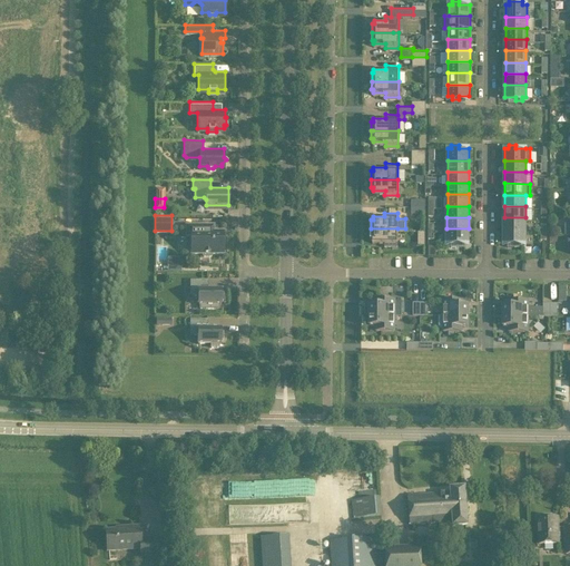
[(504,217),(504,228),(524,228),(526,217),(504,217)]
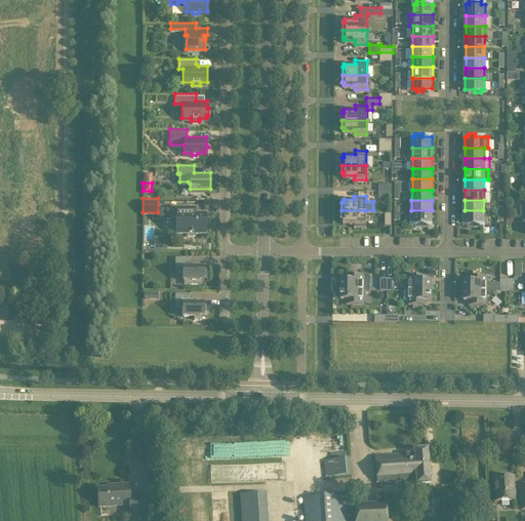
[(171,204),(171,214),(177,214),(177,231),(188,231),(188,232),(189,233),(194,233),(195,232),(195,231),(205,231),(205,218),(206,218),(206,213),(205,213),(205,211),(196,211),(196,207),(191,207),(191,204),(171,204)]
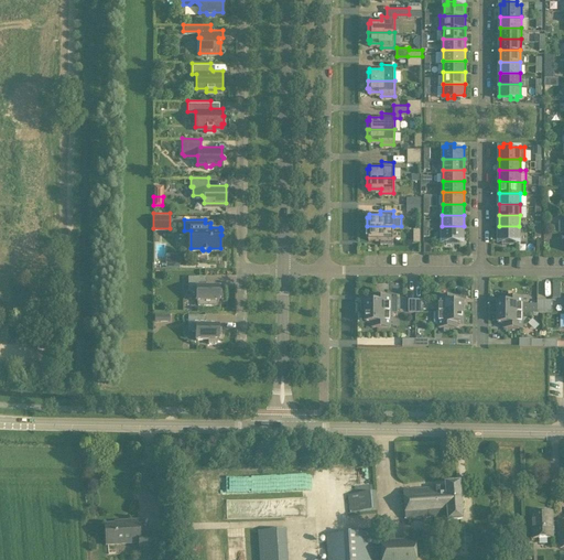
[(367,226),(367,234),(368,234),(368,237),(380,237),(380,241),(393,241),(393,226),(367,226)]
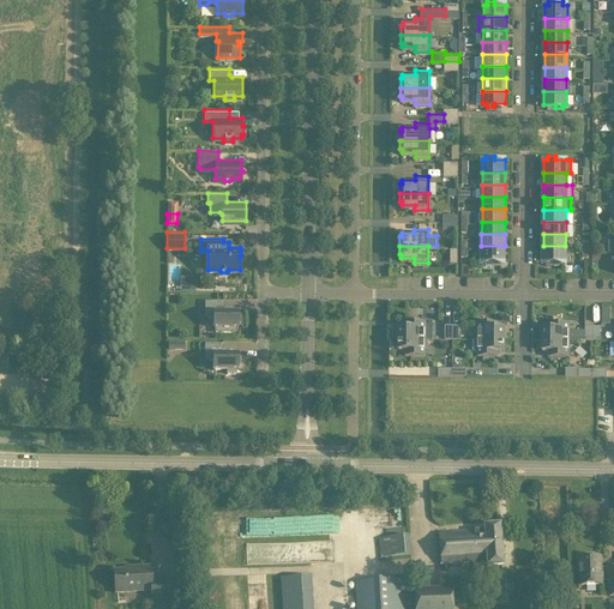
[(481,246),(481,259),(486,259),(486,263),(493,263),(493,259),(505,259),(505,246),(481,246)]
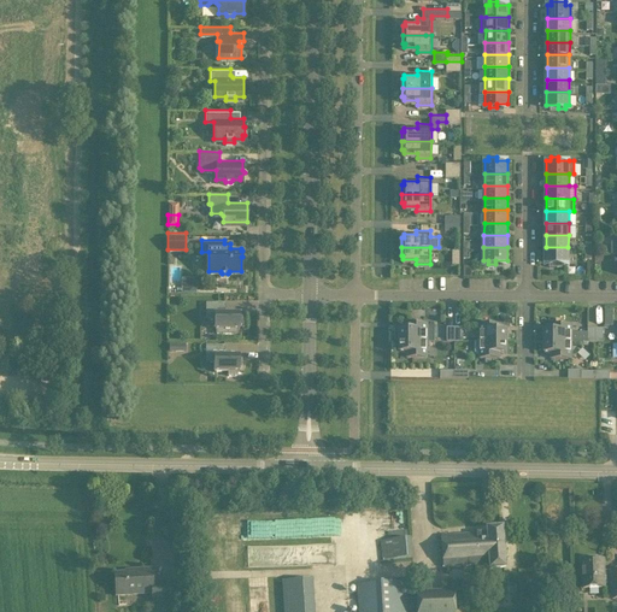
[(546,247),(546,260),(557,260),(557,264),(564,264),(564,260),(568,260),(568,247),(546,247)]
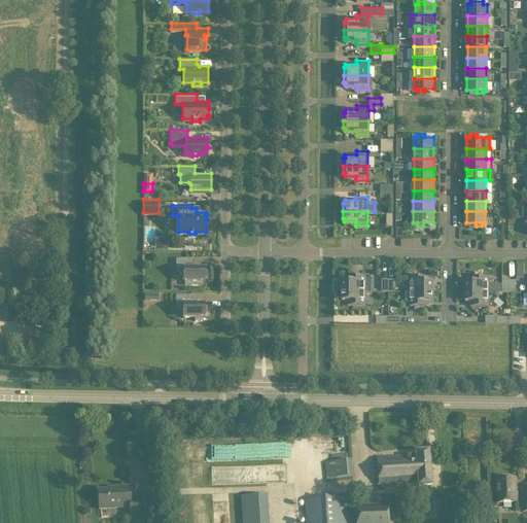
[(167,242),(167,234),(154,235),(154,242),(167,242)]
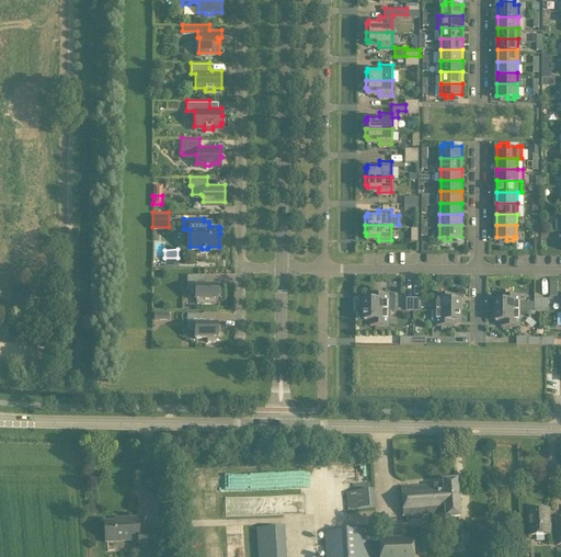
[(186,272),(187,287),(195,287),(195,296),(197,296),(197,300),(215,300),(215,296),(217,296),(217,293),(219,293),(219,286),(217,286),(217,282),(205,282),(204,272),(186,272)]
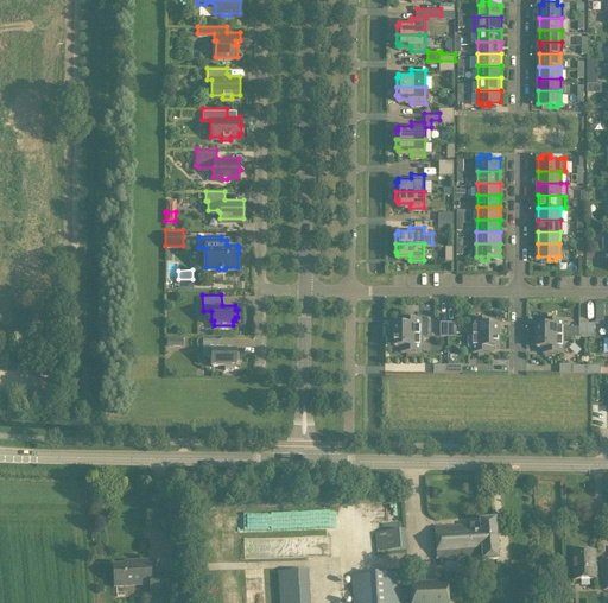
[(394,322),(394,332),(420,332),(420,317),(416,317),(409,317),(401,317),(401,322),(394,322)]
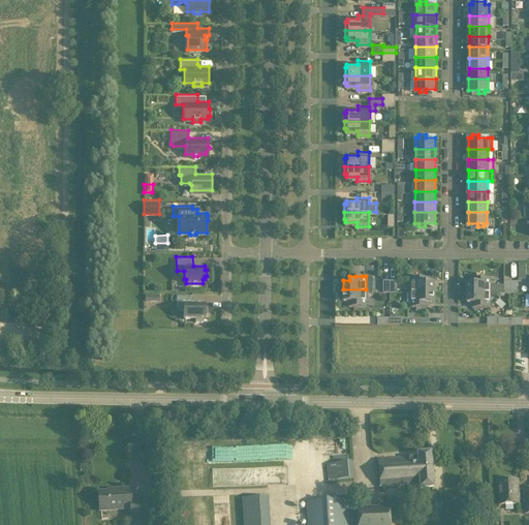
[(411,289),(411,290),(434,290),(435,281),(429,281),(429,276),(412,276),(411,289)]
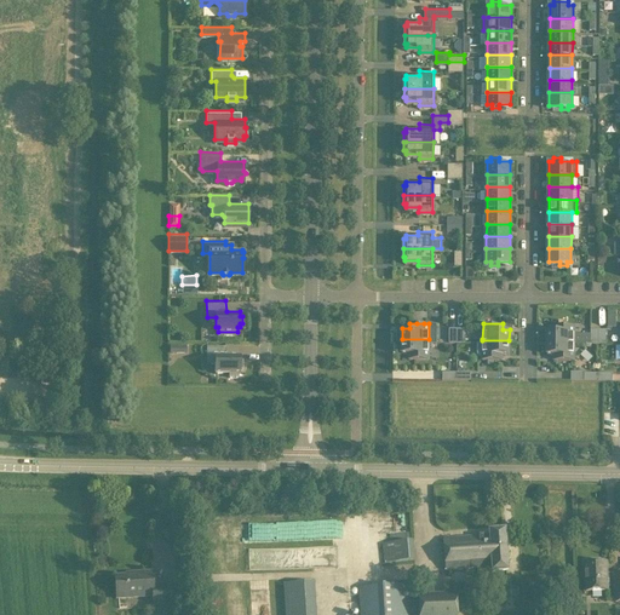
[(547,329),(547,340),(574,340),(591,340),(591,332),(574,332),(574,325),(555,323),(555,329),(547,329)]
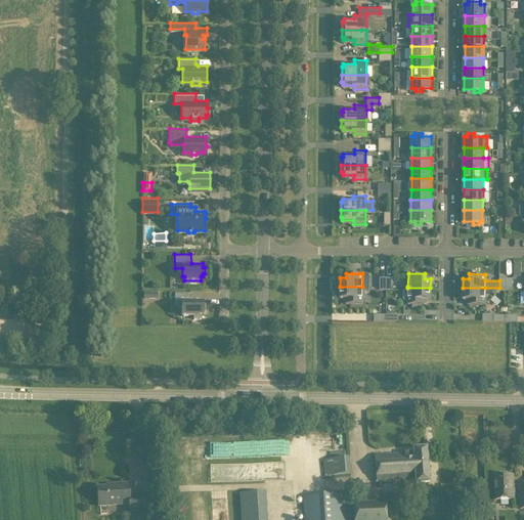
[(340,287),(340,296),(346,297),(346,301),(362,301),(362,287),(340,287)]
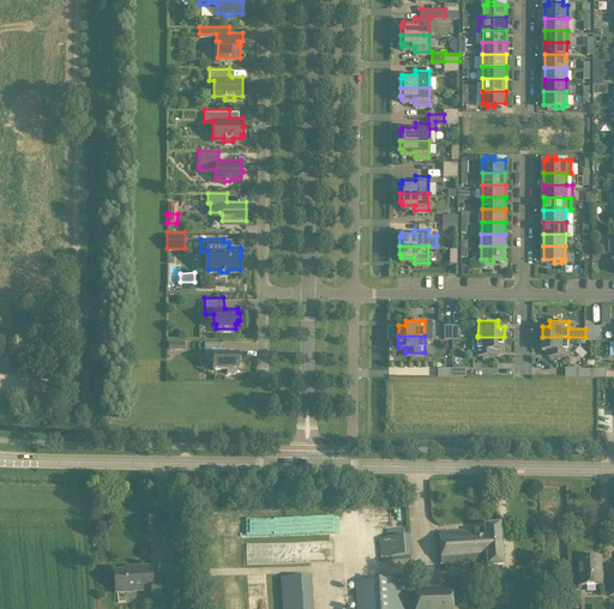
[(473,336),(473,337),(474,337),(473,348),(477,348),(477,353),(498,354),(498,348),(504,348),(504,337),(477,337),(477,336),(473,336)]
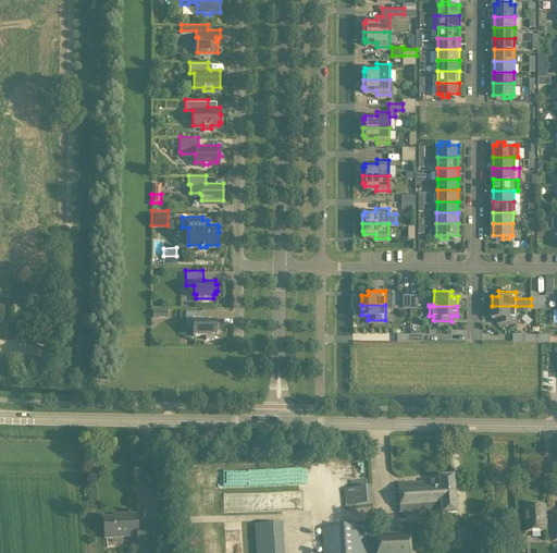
[(492,306),(492,316),(498,316),(498,321),(516,321),(516,306),(492,306)]
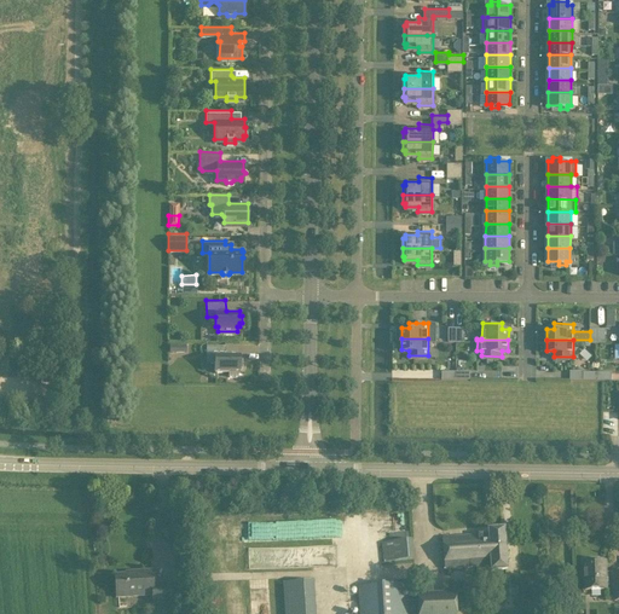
[(206,342),(206,359),(214,359),(214,369),(230,369),(229,374),(237,374),(237,369),(239,369),(239,365),(242,365),(242,358),(239,358),(239,353),(225,354),(225,342),(206,342)]
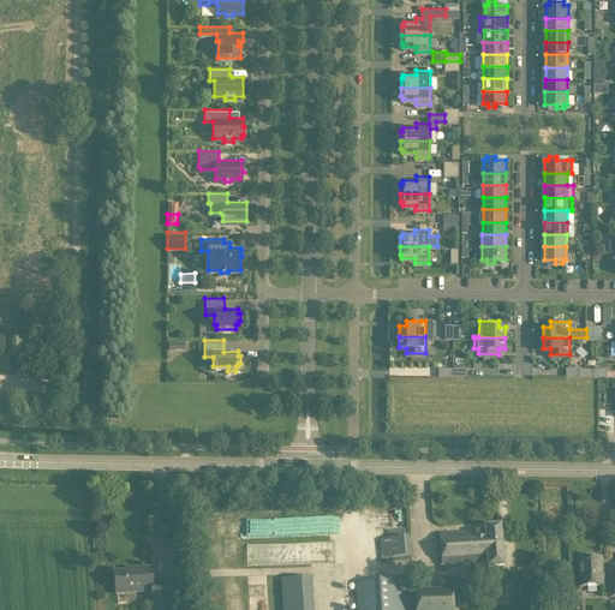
[(336,514),(226,520),(227,533),(260,532),(260,524),(269,524),(269,527),(293,526),(293,525),(302,525),(302,531),(338,530),(336,514)]
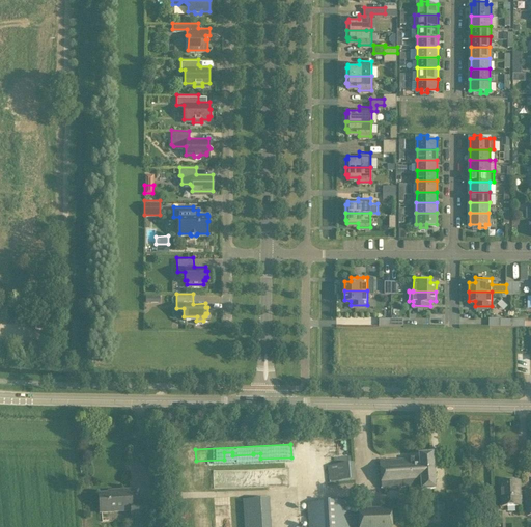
[(409,488),(421,487),(421,488),(435,487),(431,450),(418,451),(418,454),(379,458),(381,486),(408,483),(409,488)]
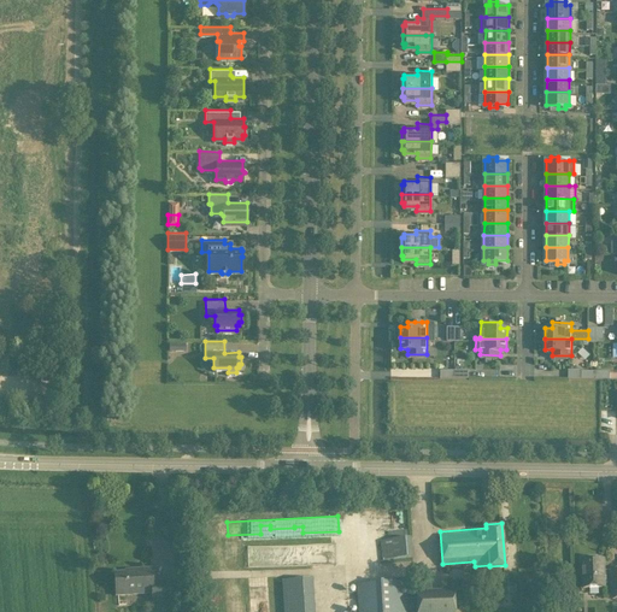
[(217,524),(206,525),(206,540),(218,540),(217,524)]
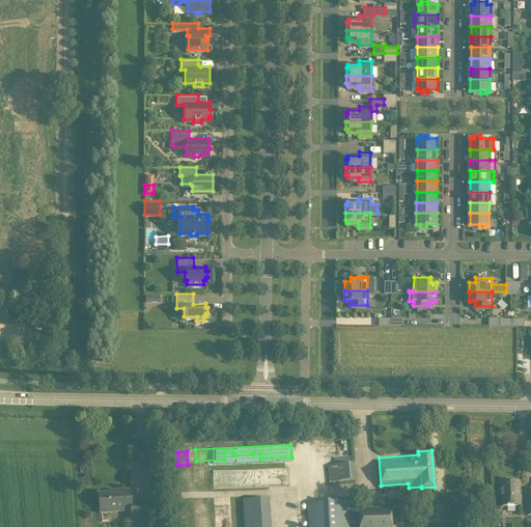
[(328,462),(329,478),(355,477),(353,460),(328,462)]
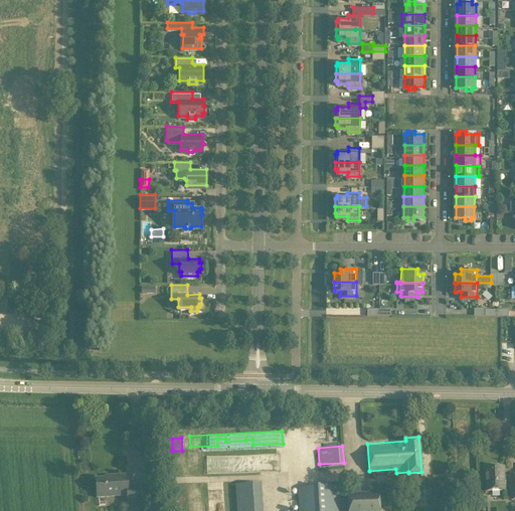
[(300,451),(300,460),(316,460),(316,450),(300,451)]
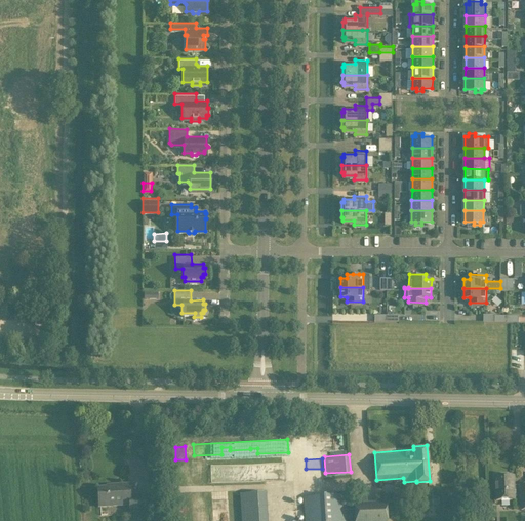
[(524,482),(515,483),(515,473),(495,474),(495,497),(515,497),(515,494),(519,494),(520,508),(524,508),(524,482)]
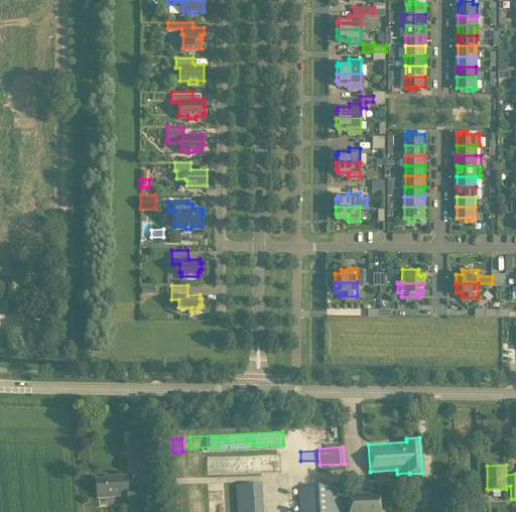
[(138,500),(138,484),(127,485),(127,473),(105,474),(106,477),(95,477),(96,495),(126,493),(127,500),(138,500)]
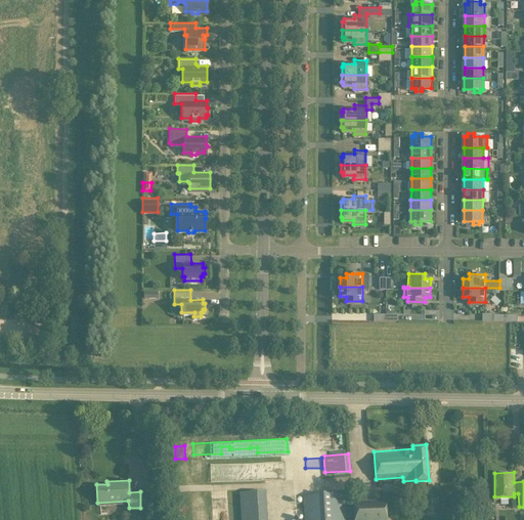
[(239,490),(241,519),(266,519),(264,488),(239,490)]
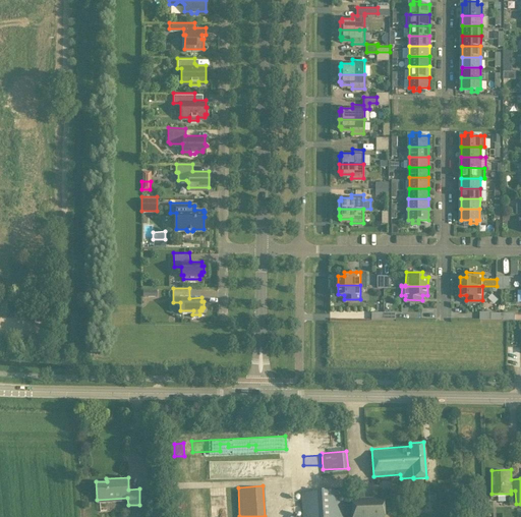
[(385,516),(384,496),(350,497),(351,502),(343,503),(342,487),(301,491),(302,510),(292,511),(292,516),(385,516)]
